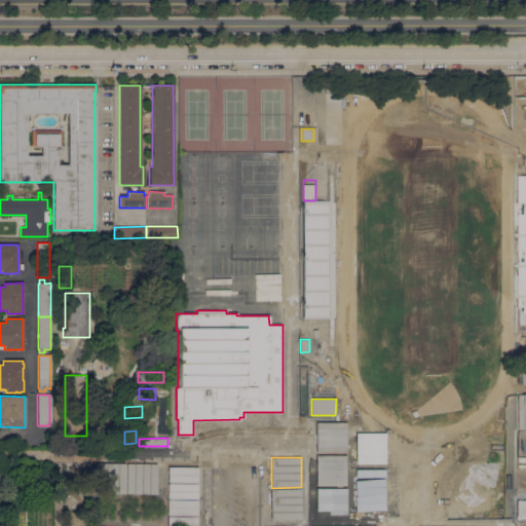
[(126,464),(125,493),(95,493),(96,463),(126,464)]
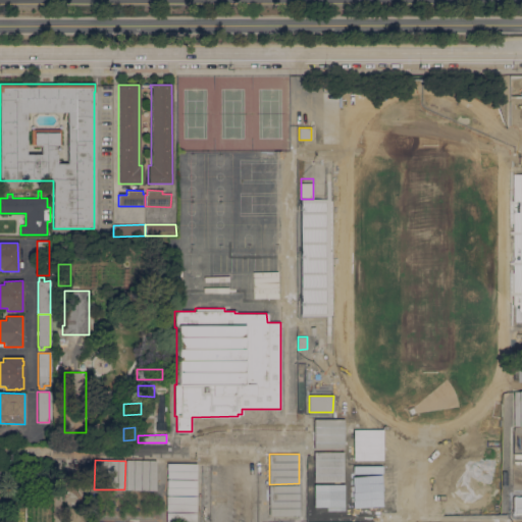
[(155,490),(125,489),(126,460),(156,460),(155,490)]
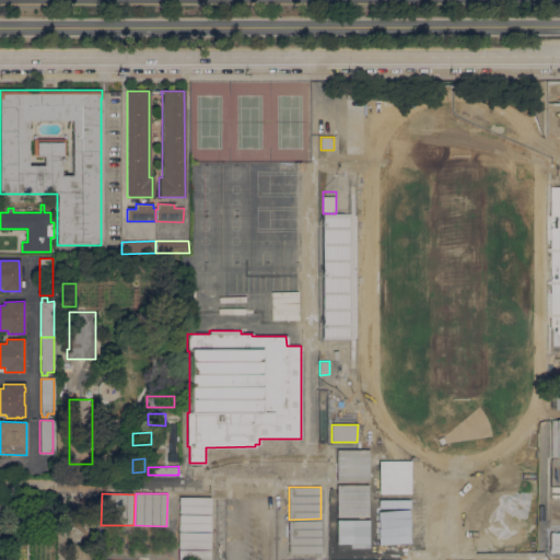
[(211,498),(210,514),(178,513),(179,497),(211,498)]
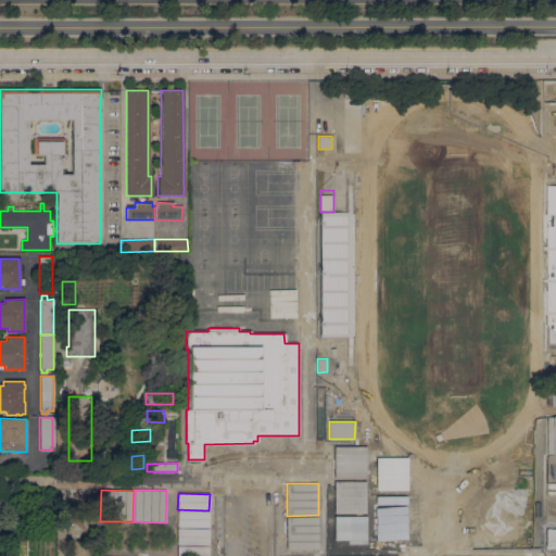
[(210,512),(210,528),(177,527),(177,510),(210,512)]
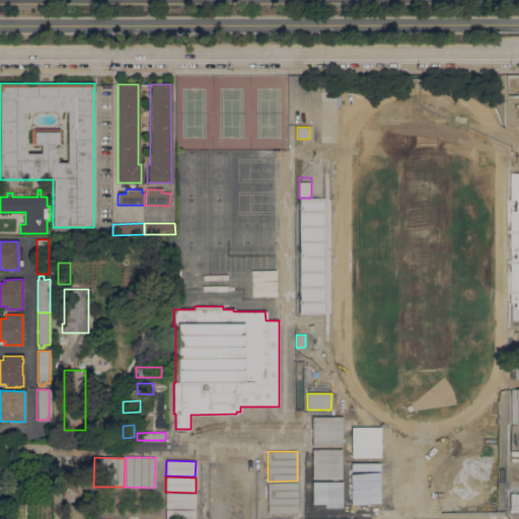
[(297,483),(297,512),(268,513),(268,483),(297,483)]
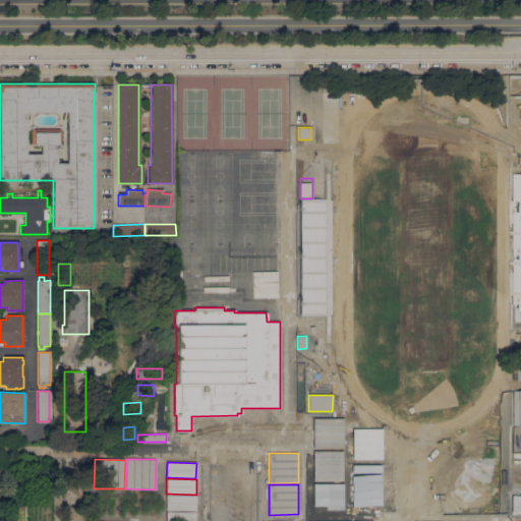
[(196,496),(195,511),(166,510),(166,495),(196,496)]
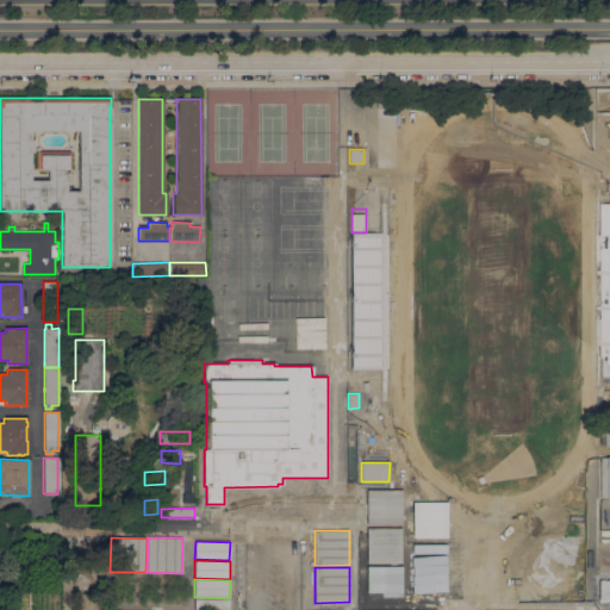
[(609,580),(609,601),(599,601),(599,580),(609,580)]
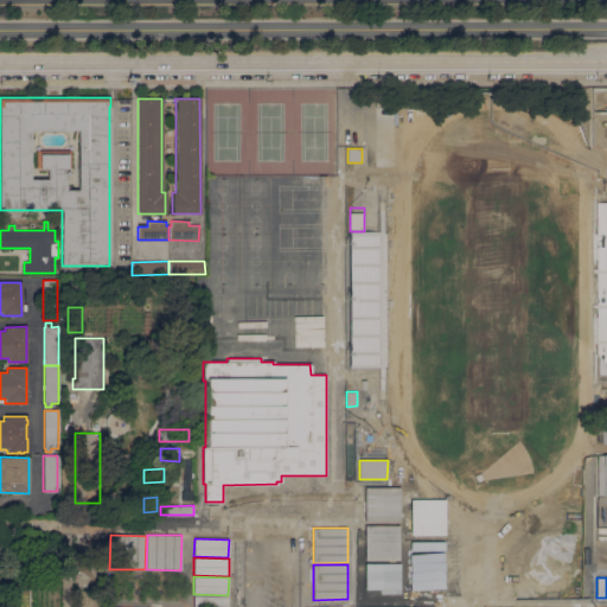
[(228,596),(228,606),(193,606),(193,595),(228,596)]
